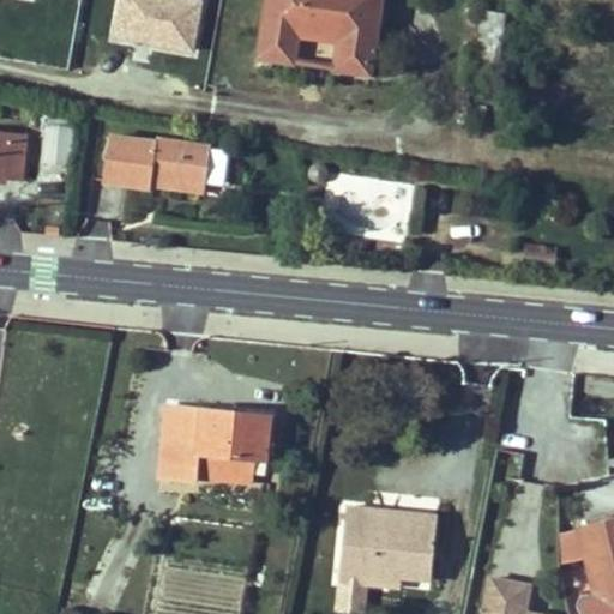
[(115,0),(110,43),(196,55),(203,0),(115,0)]
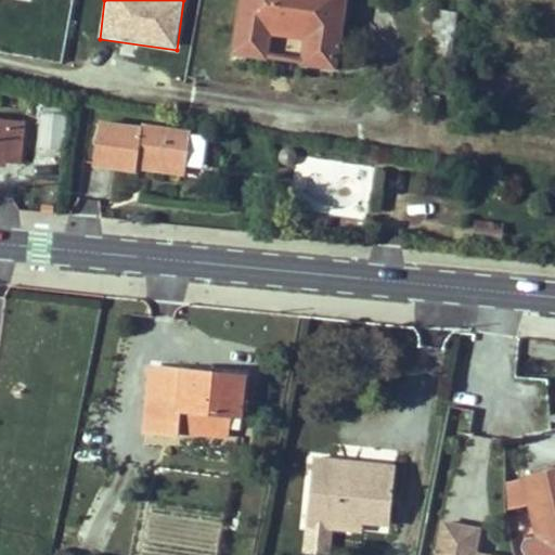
[(244,0),(236,51),(266,56),(270,30),(310,37),(306,62),(335,67),(345,0),(244,0)]
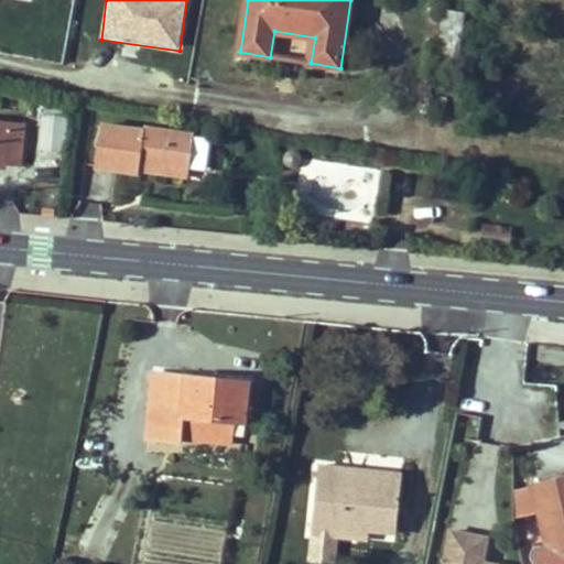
[(467,14),(445,11),(436,64),(458,67),(467,14)]
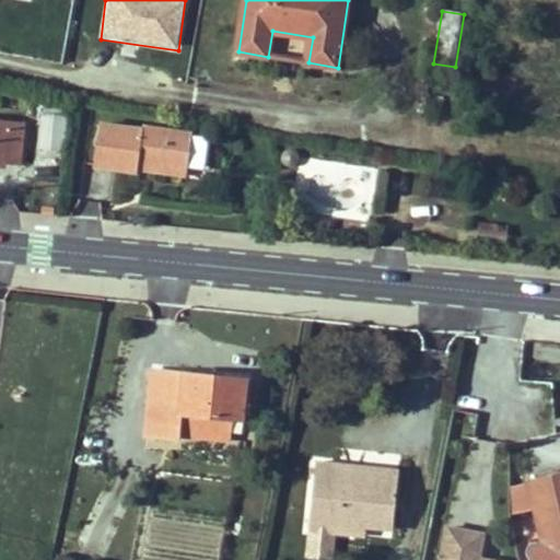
[(46,103),(44,114),(68,117),(69,105),(46,103)]
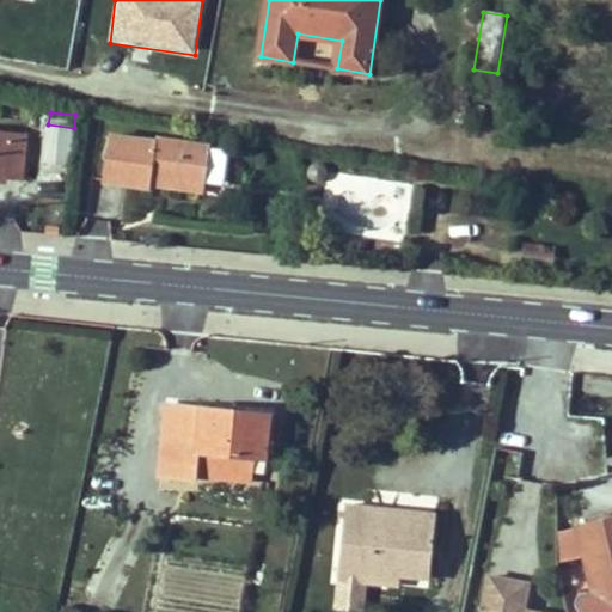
[(69,165),(74,128),(48,124),(44,163),(69,165)]
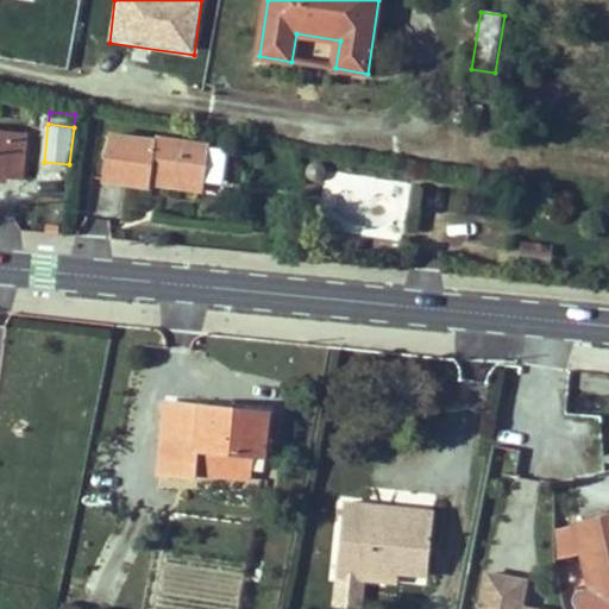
[(23,176),(26,135),(0,132),(0,165),(5,167),(5,175),(7,175),(23,176)]
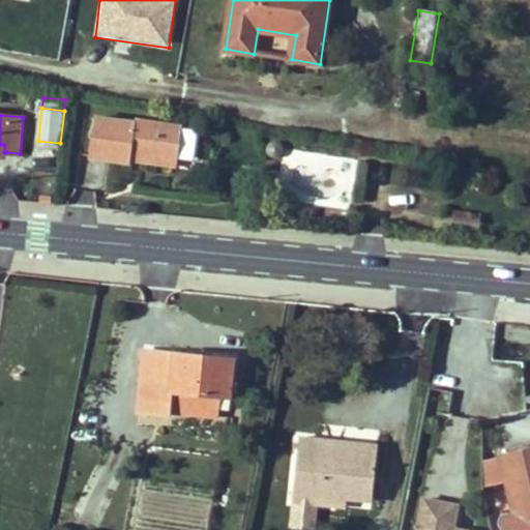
[(179,158),(183,127),(138,121),(136,123),(95,118),(90,156),(130,163),(131,159),(133,152),(179,158)]
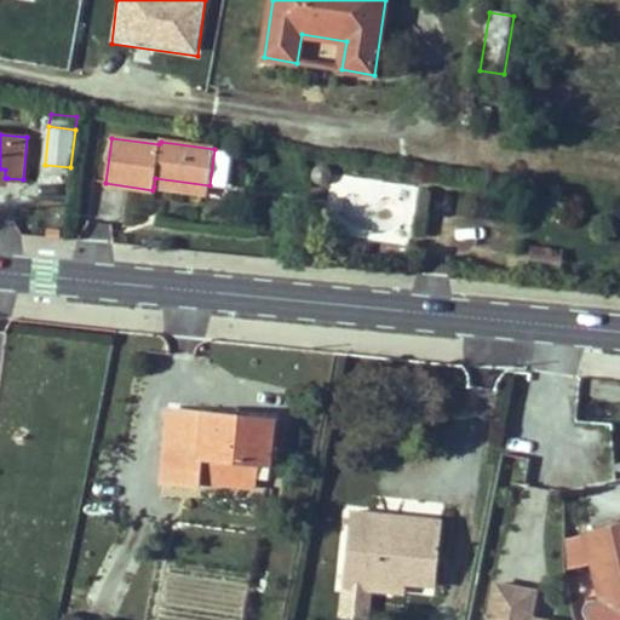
[(210,185),(155,178),(154,187),(208,195),(210,185)]
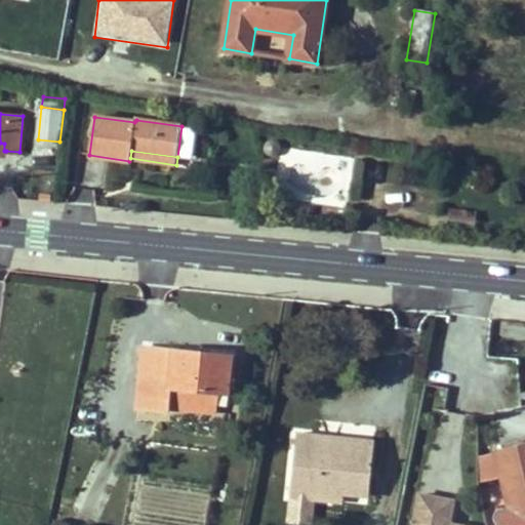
[(449,208),(447,223),(474,228),(477,212),(449,208)]
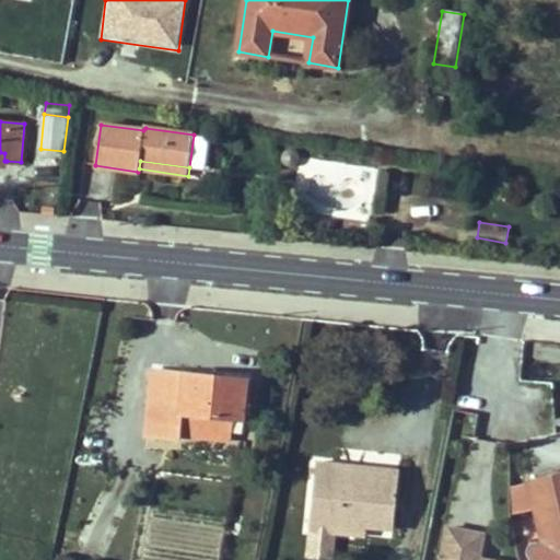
[(244,419),(247,380),(155,370),(149,434),(183,438),(184,433),(233,439),(236,418),(244,419)]
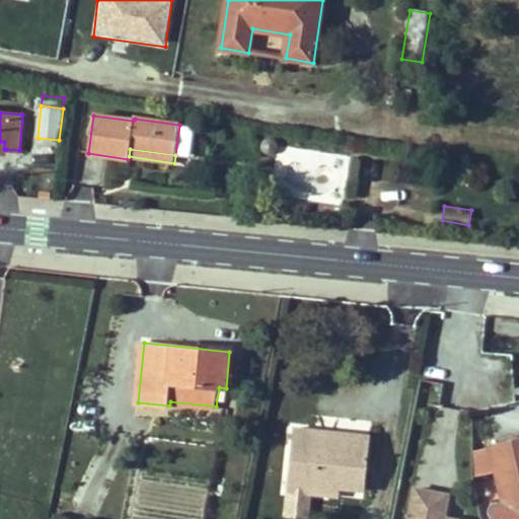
[(337,483),(366,486),(371,436),(331,432),(330,442),(320,441),(321,431),(293,428),(287,491),(336,496),(337,483)]
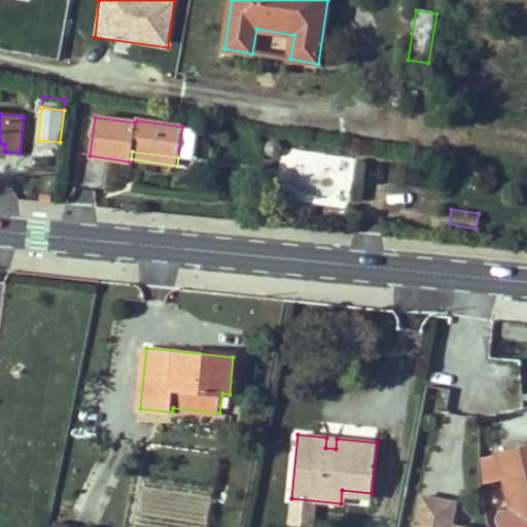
[(337,438),(326,437),(325,448),(336,449),(337,438)]
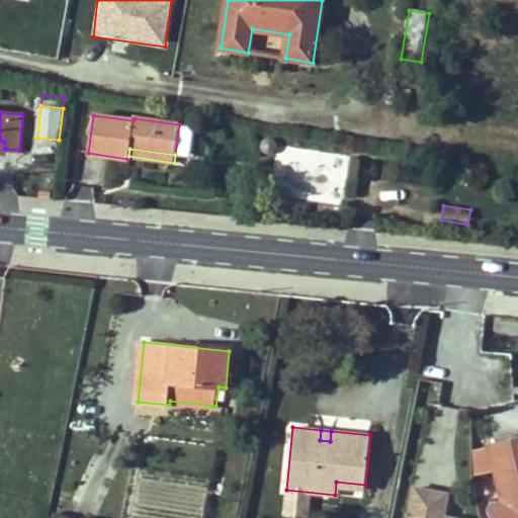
[(517,517),(517,435),(491,442),(503,500),(495,502),(493,503),(491,506),(489,509),(490,512),(492,517),(517,517)]
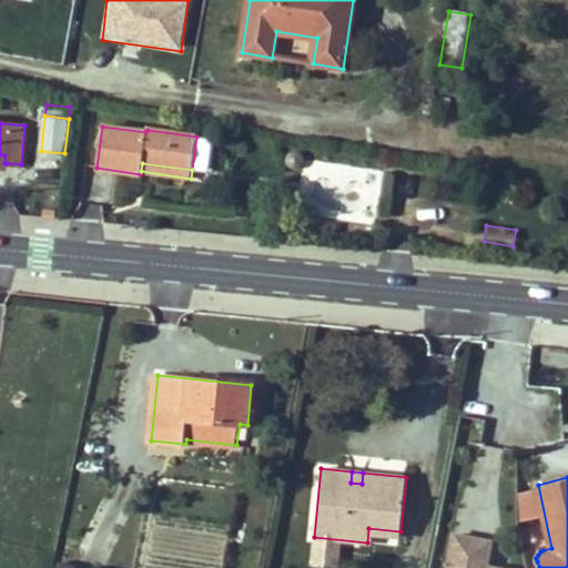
[(401,531),(368,528),(367,543),(376,544),(377,533),(401,536),(401,531)]
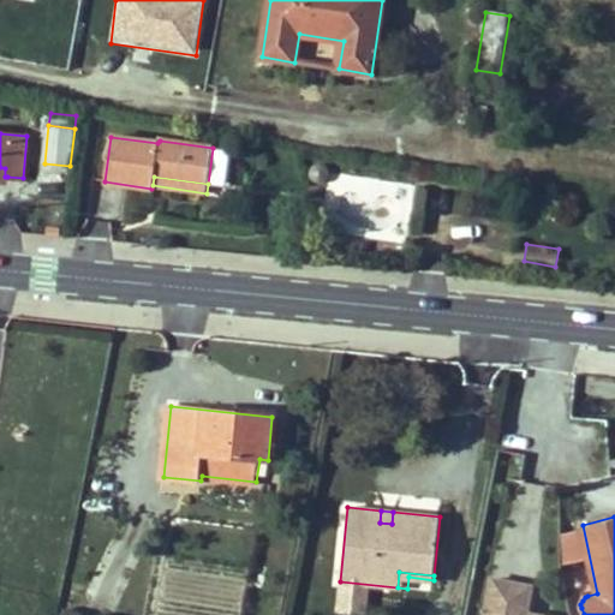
[(535,614),(531,614),(535,585),(487,578),(481,614),(535,614)]
